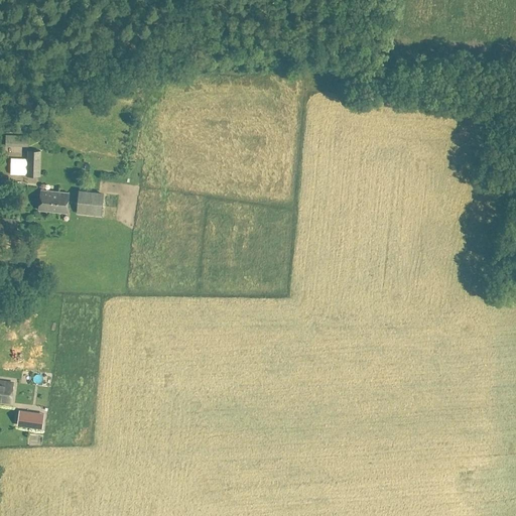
[(27,175),(39,176),(40,152),(28,151),(27,175)]
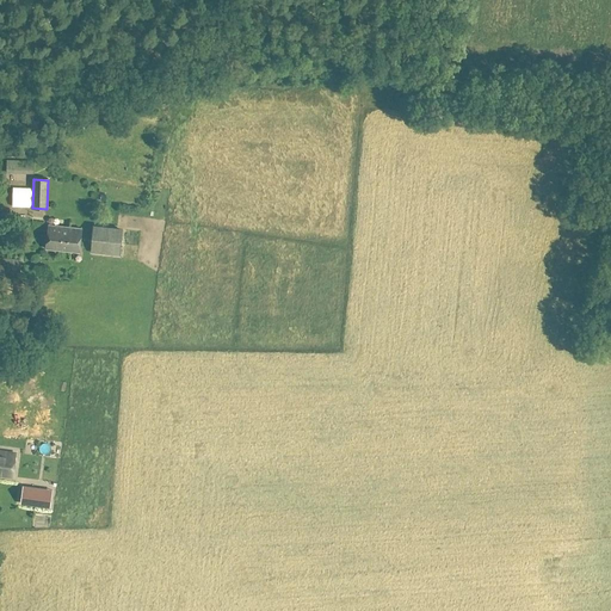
[(45,250),(80,253),(81,229),(48,226),(45,250)]
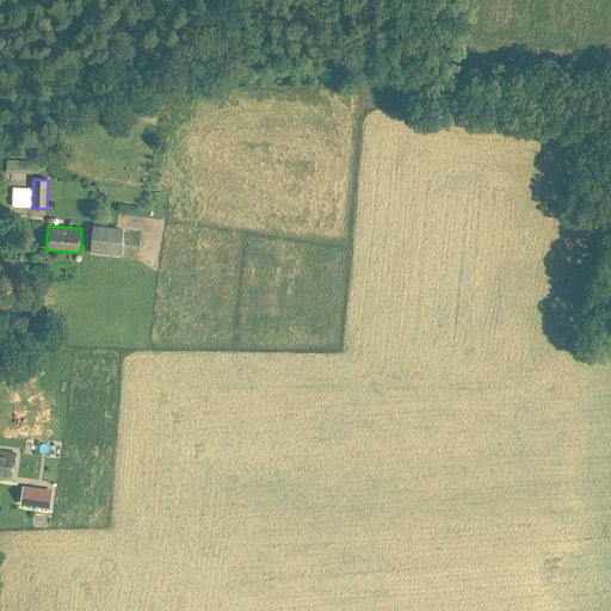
[(121,254),(122,232),(94,232),(93,253),(121,254)]
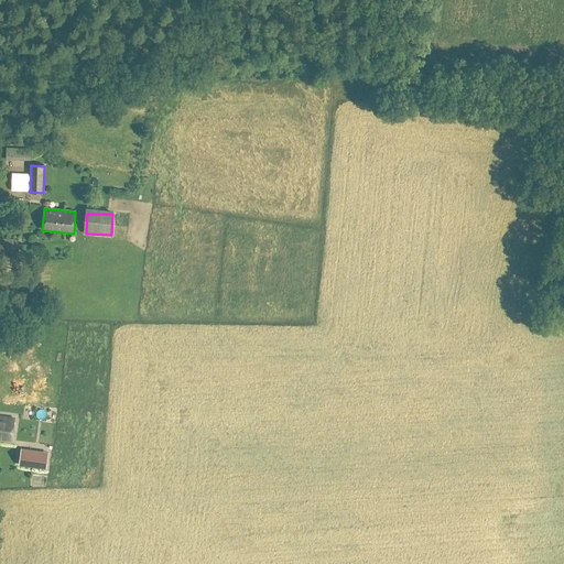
[(0,252),(19,255),(20,240),(0,238),(0,252)]
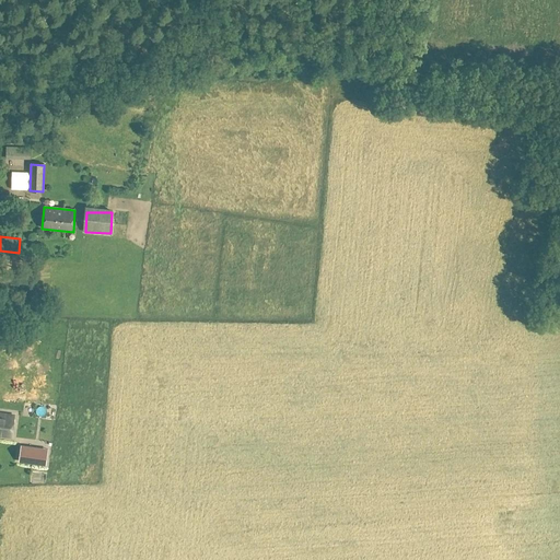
[(38,411),(38,418),(49,418),(49,406),(33,406),(32,411),(38,411)]
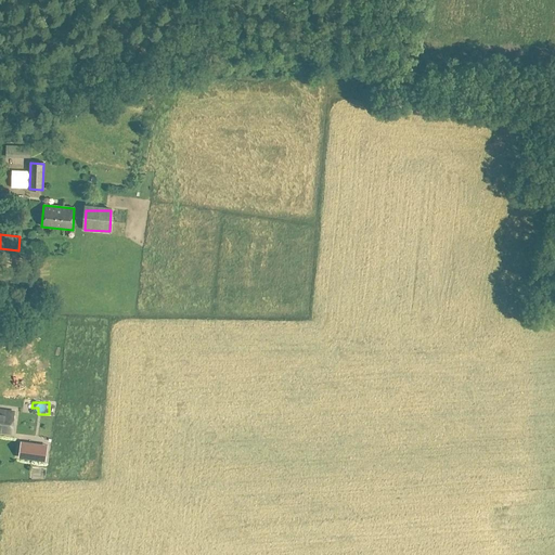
[(0,410),(0,431),(11,434),(14,412),(0,410)]
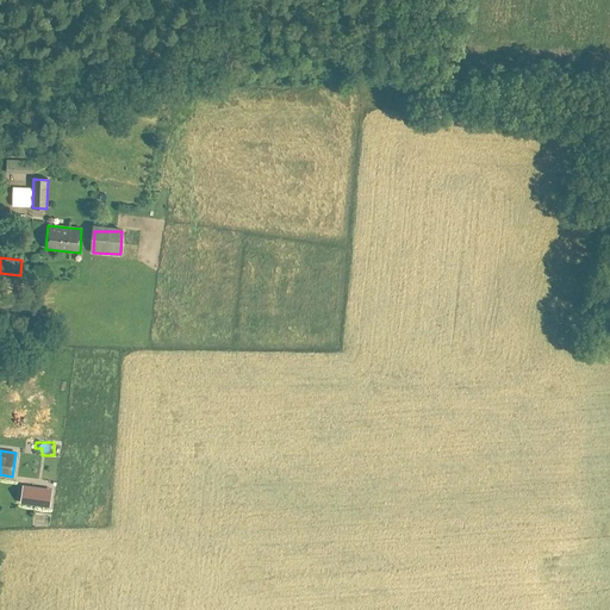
[(25,497),(22,497),(22,502),(41,504),(50,506),(53,490),(43,489),(23,485),(23,491),(25,491),(25,497)]
